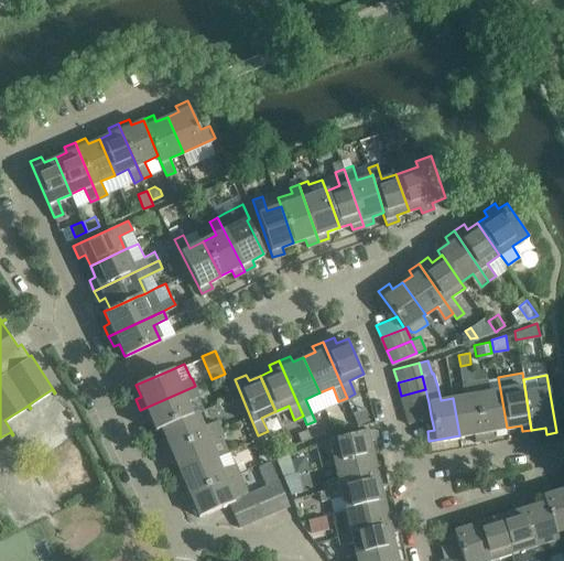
[(487,378),(474,380),(485,438),(494,437),(492,430),(507,428),(498,377),(487,378)]
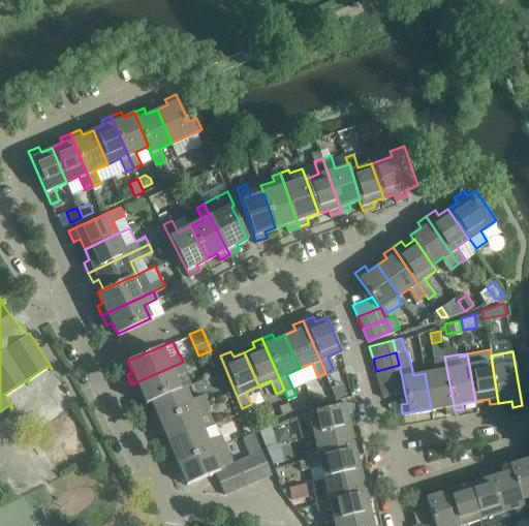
[(445,412),(455,410),(444,357),(433,359),(435,371),(425,373),(431,408),(444,406),(445,412)]
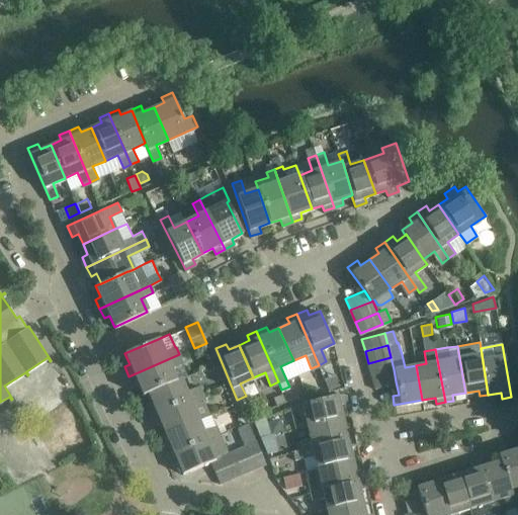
[(179,354),(128,376),(133,385),(138,383),(143,395),(148,392),(175,379),(181,377),(188,374),(183,362),(179,354)]
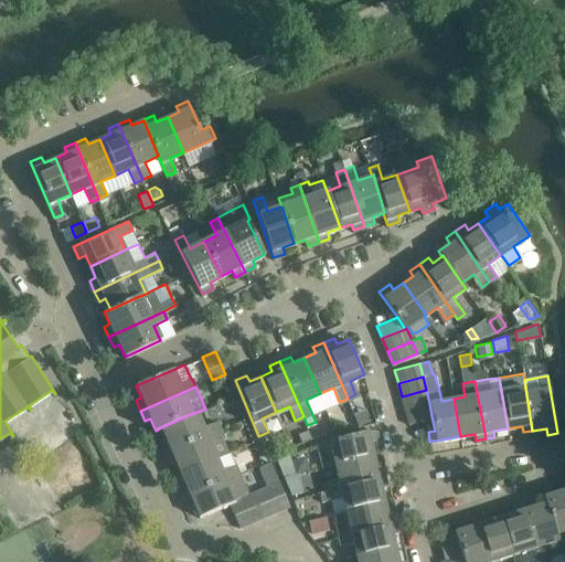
[(426,390),(402,396),(405,410),(429,403),(426,390)]
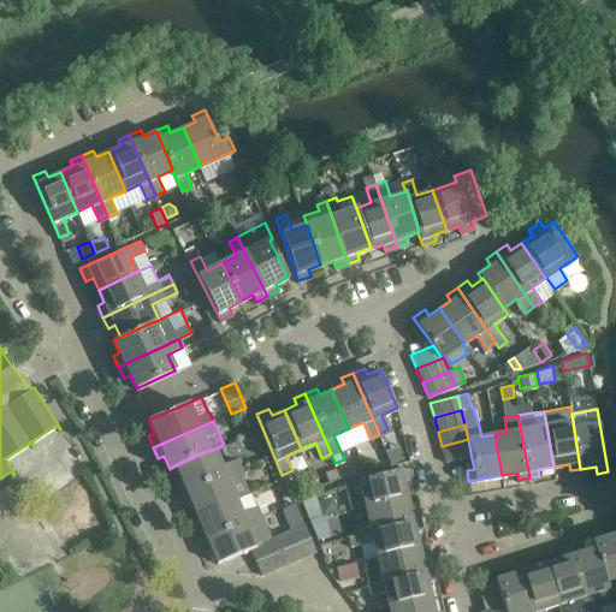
[(446,461),(471,453),(468,439),(442,446),(446,461)]
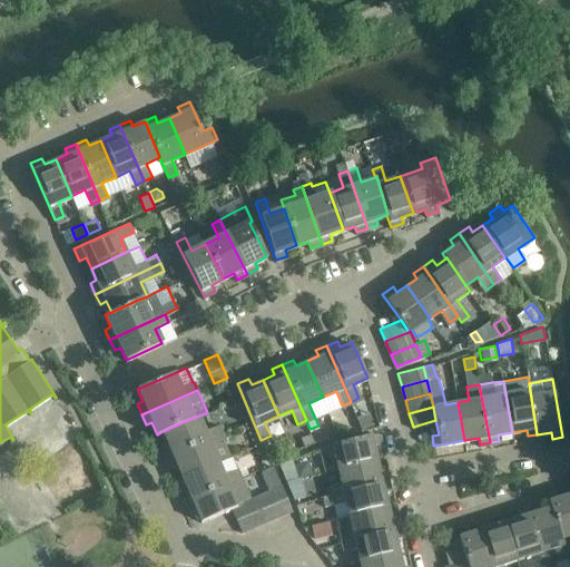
[(161,445),(166,456),(223,431),(219,423),(205,429),(199,416),(193,418),(163,431),(167,442),(161,445)]
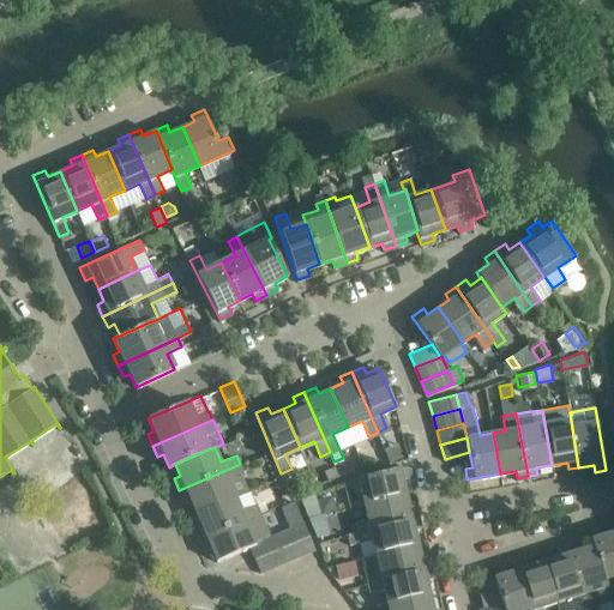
[(240,464),(179,490),(184,501),(191,499),(196,512),(235,495),(229,482),(241,476),(244,475),(240,464)]
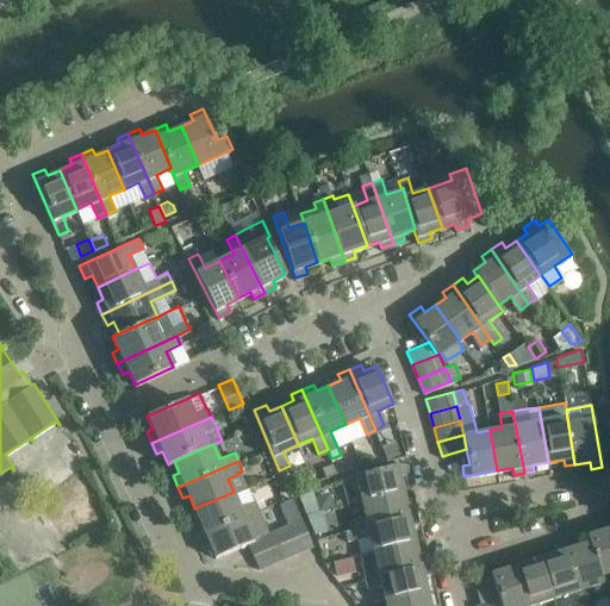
[(322,467),(325,475),(336,472),(332,462),(322,467)]
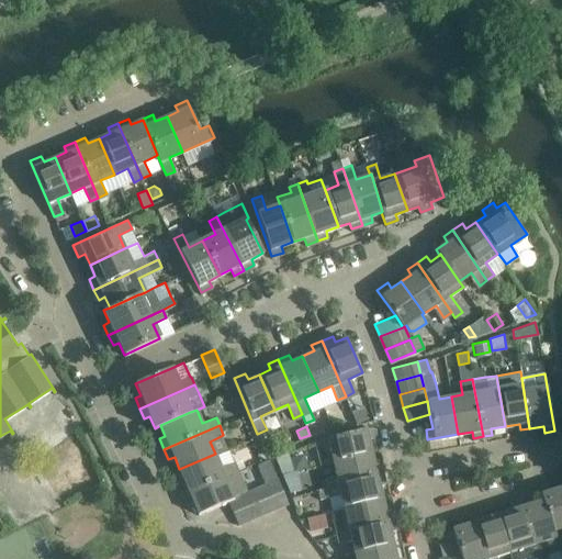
[(315,439),(321,464),(334,460),(371,451),(368,437),(374,436),(372,426),(315,439)]
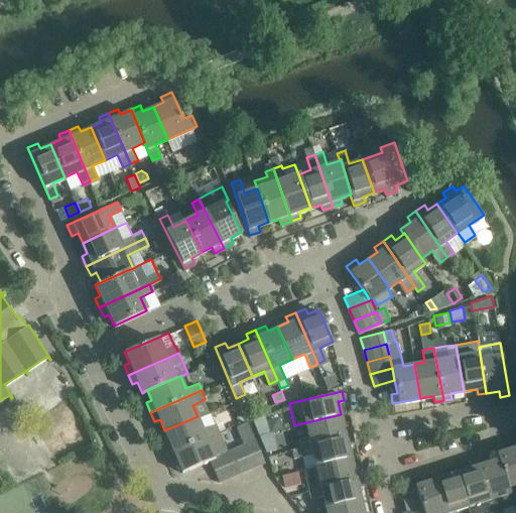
[(168,440),(163,442),(167,453),(219,430),(216,423),(210,410),(208,412),(198,416),(164,430),(168,440)]
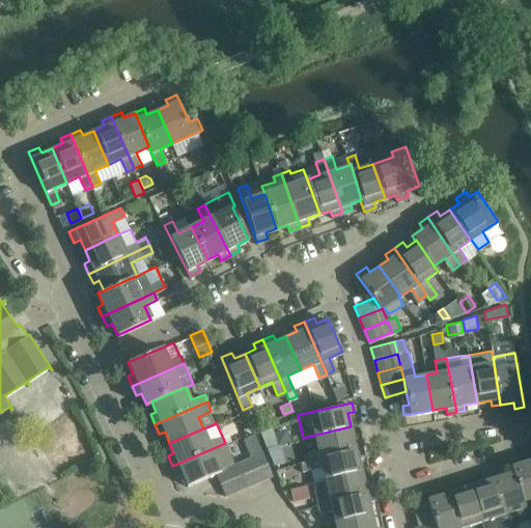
[(279,443),(272,425),(259,431),(268,448),(277,444),(279,443)]
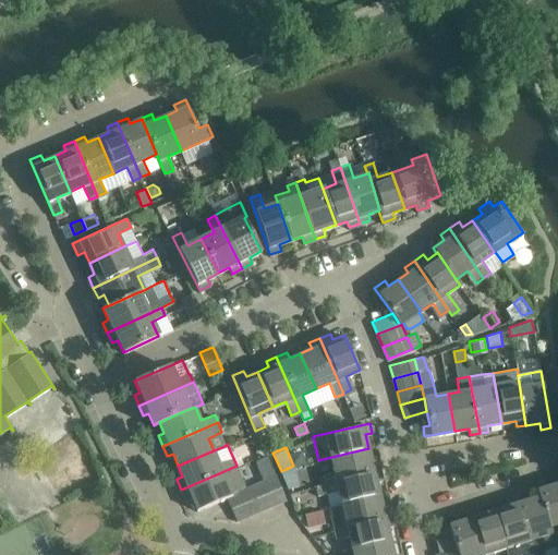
[(372,462),(368,448),(331,457),(335,471),(323,474),(324,483),(380,470),(378,460),(372,462)]
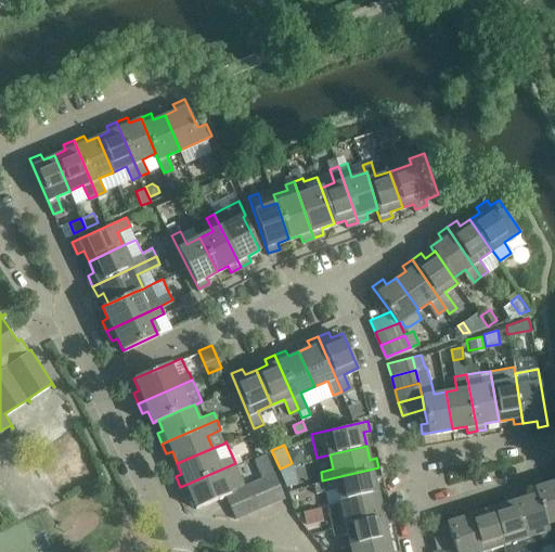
[(254,457),(262,477),(274,472),(266,452),(254,457)]
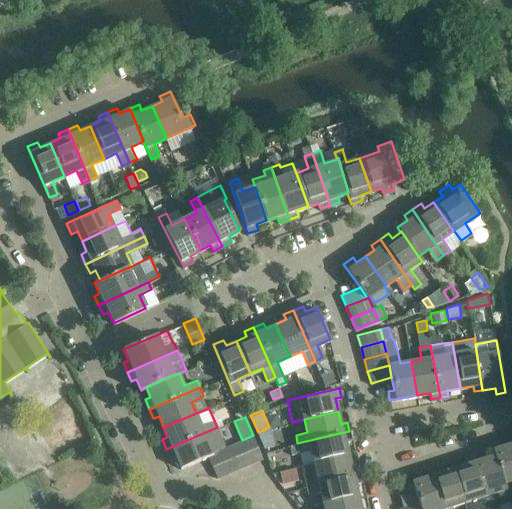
[(217,427),(166,449),(170,458),(176,456),(180,467),(208,456),(207,455),(219,449),(225,447),(220,435),(217,427)]
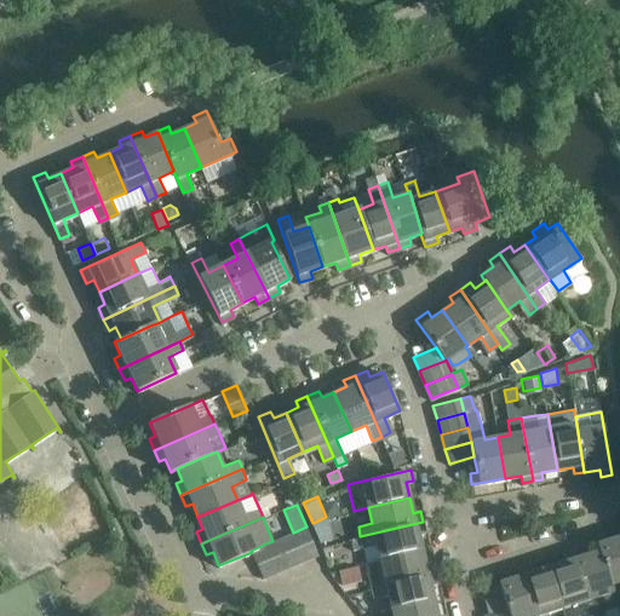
[(331,535),(323,518),(313,523),(320,540),(331,535)]
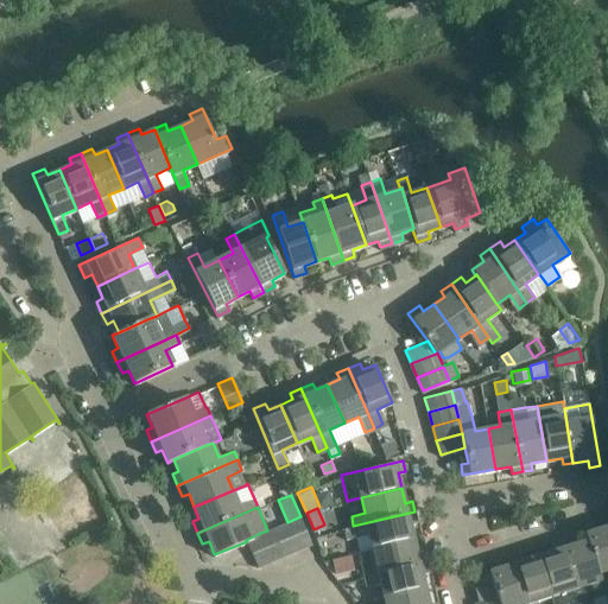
[(353,526),(343,528),(344,528),(346,538),(355,535),(359,552),(363,551),(413,538),(410,523),(417,521),(415,512),(353,526)]
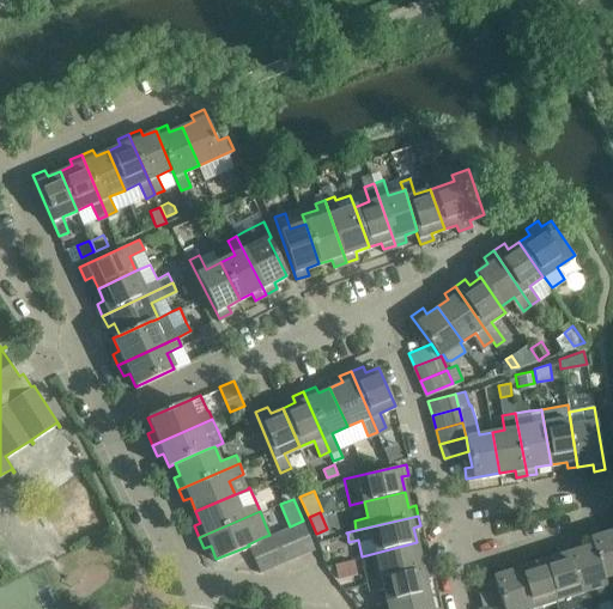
[(290,527),(289,527),(301,553),(314,547),(303,521),(290,527)]
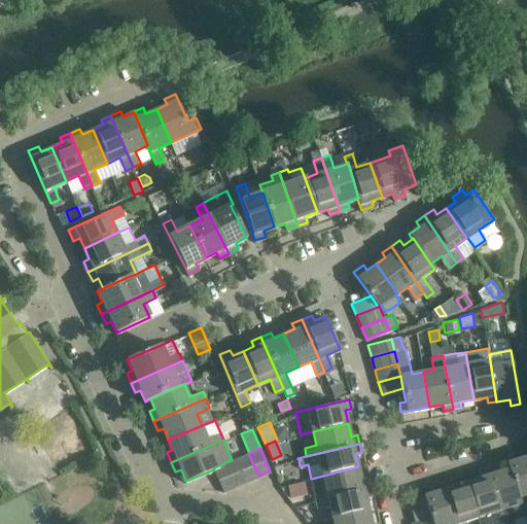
[(247,481),(258,476),(248,453),(237,458),(247,481)]
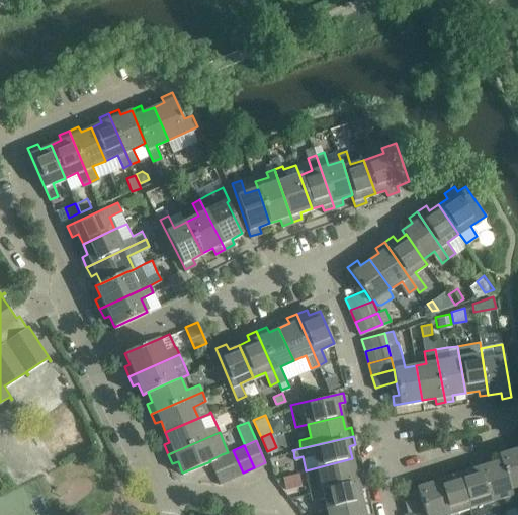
[(506,445),(497,448),(500,460),(501,459),(512,494),(514,499),(517,497),(517,447),(507,451),(506,445)]
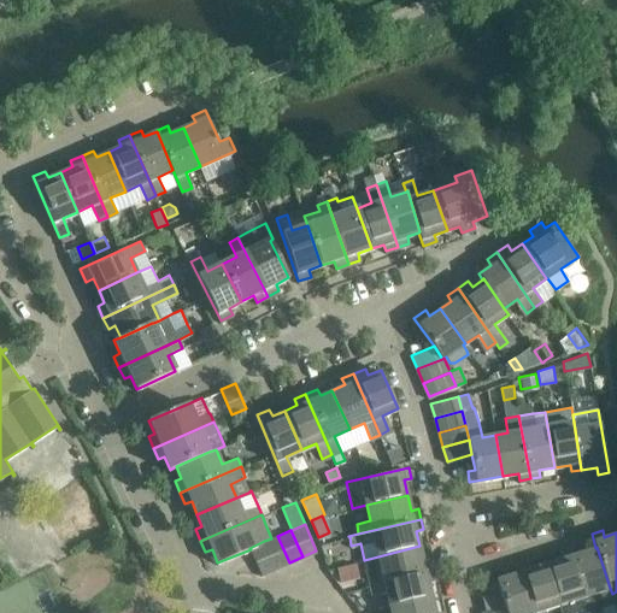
[(275,567),(289,563),(277,536),(264,541),(275,567)]
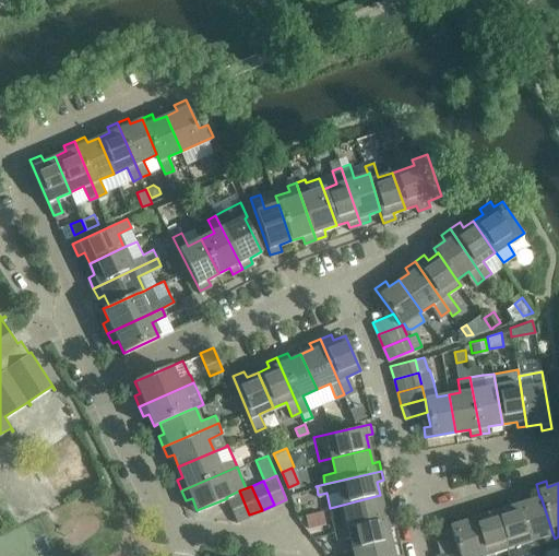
[(237,520),(249,515),(239,491),(226,497),(227,498),(237,520)]
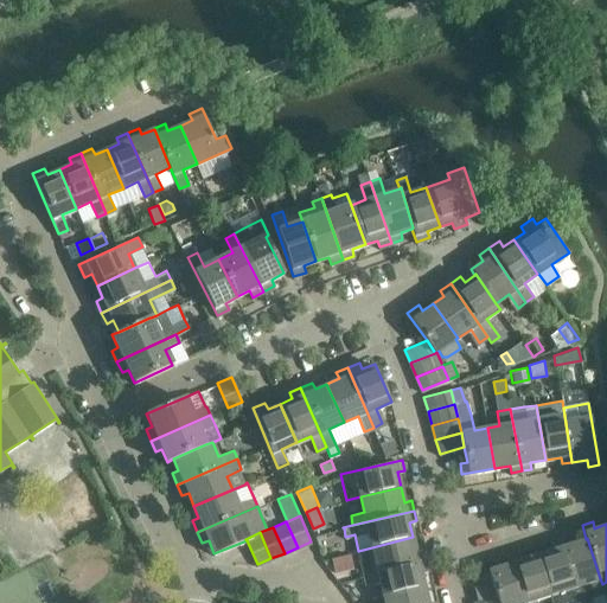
[(416,552),(413,537),(363,550),(366,565),(363,565),(364,575),(426,560),(423,551),(416,552)]
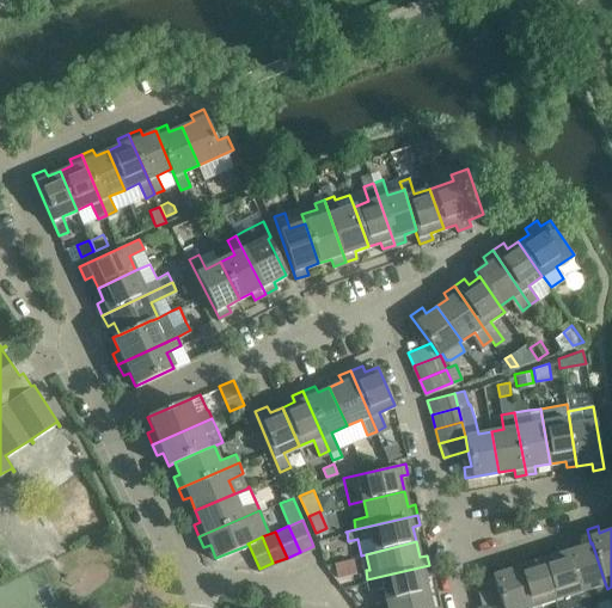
[(575,541),(565,544),(585,607),(611,607),(611,606),(609,596),(607,589),(605,583),(592,542),(591,544),(577,547),(575,541)]
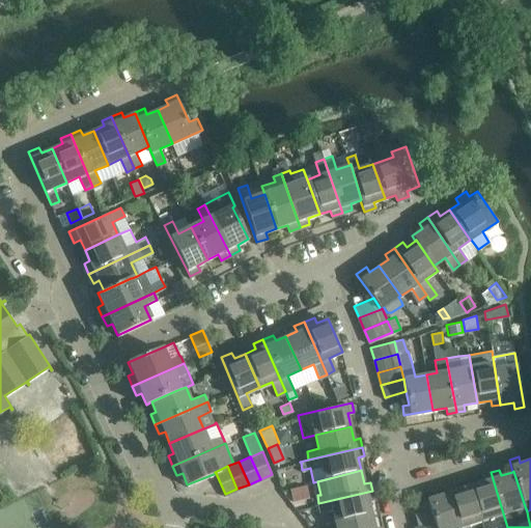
[(483,481),(471,485),(482,520),(484,527),(507,527),(491,472),(482,475),(483,481)]
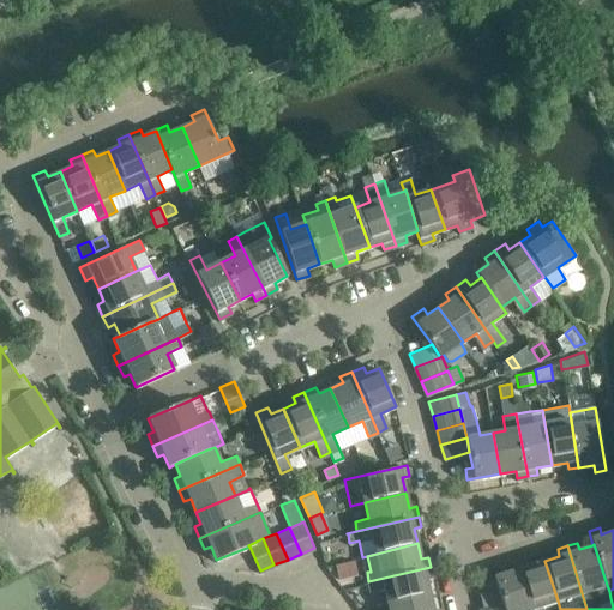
[(528,559),(517,562),(519,568),(533,609),(542,609),(542,605),(558,601),(545,561),(530,566),(528,559)]
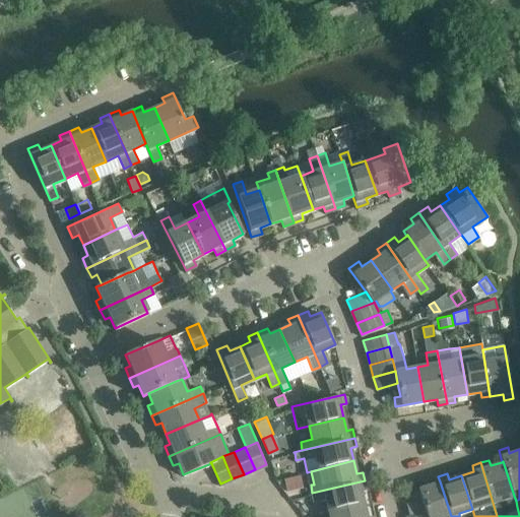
[(367,489),(365,480),(312,493),(314,501),(325,499),(329,512),(364,503),(361,491),(367,489)]
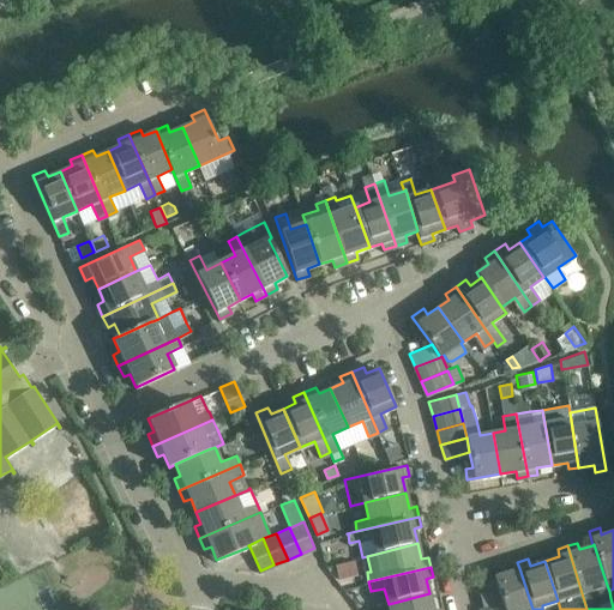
[(533,609),(519,568),(487,579),(491,590),(480,593),(483,607),(504,607),(504,609),(533,609)]
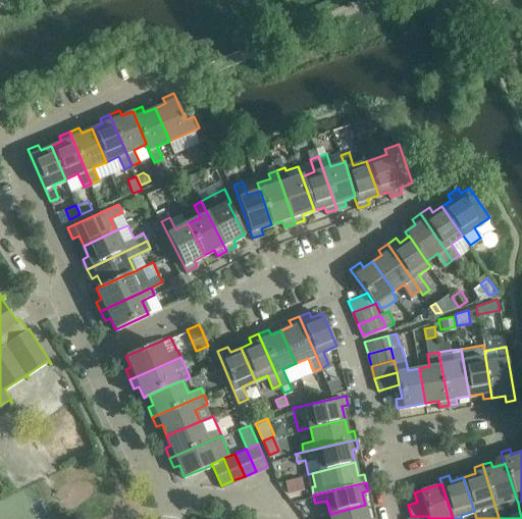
[(368,518),(365,505),(330,514),(330,518),(374,518),(374,517),(368,518)]
